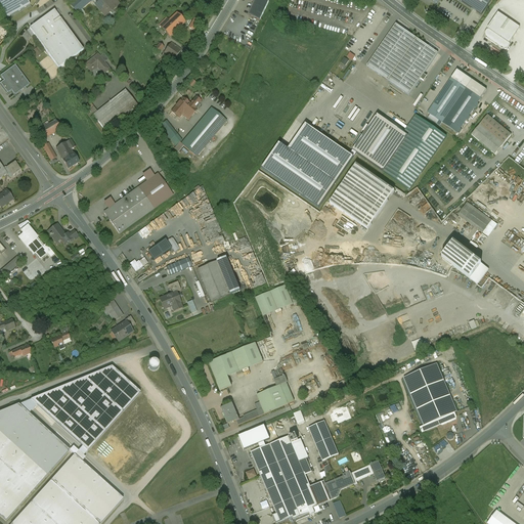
[(0,0),(0,8),(6,19),(31,6),(27,0),(0,0)]
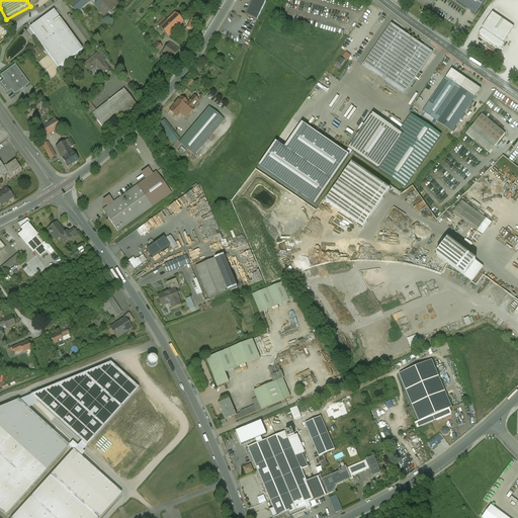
[(82,7),(76,0),(73,0),(69,4),(79,15),(83,12),(80,9),(82,7)]
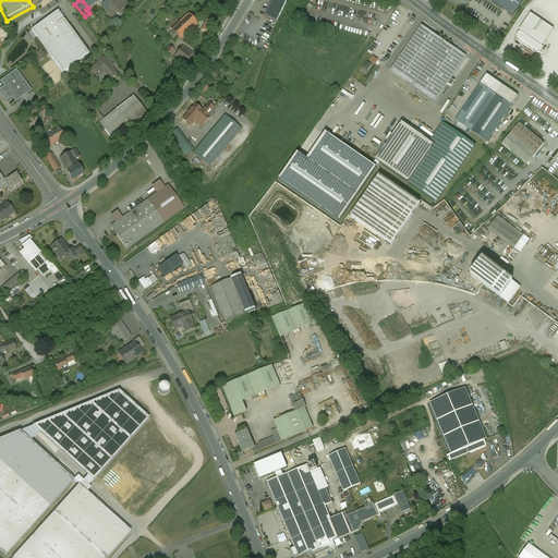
[(117,1),(114,0),(107,0),(101,5),(111,16),(122,8),(117,1)]
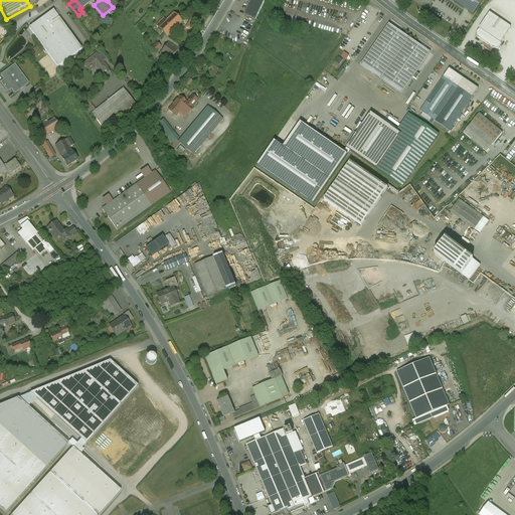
[(265,0),(249,0),(243,14),(255,19),(265,0)]
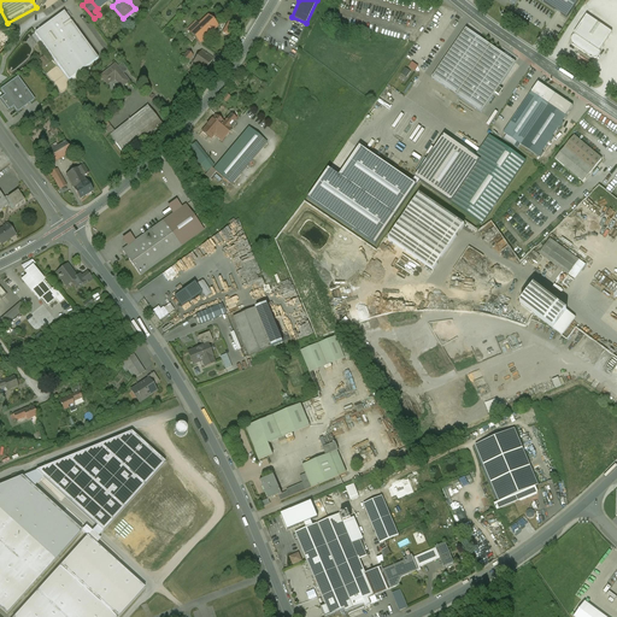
[(580,0),(506,0),(513,5),(517,0),(538,0),(568,19),(580,0)]
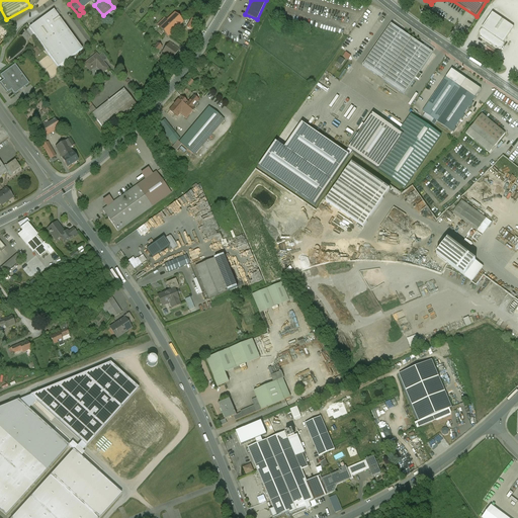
[(58,17),(54,10),(28,28),(58,68),(82,50),(60,19),(62,18),(60,15),(58,17)]
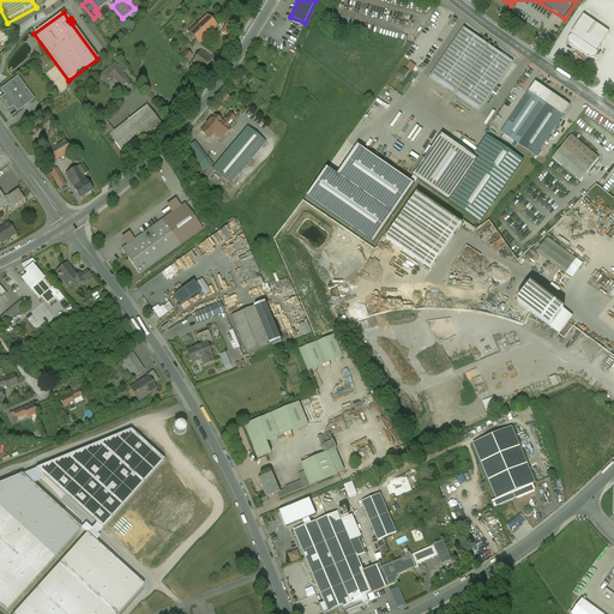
[(217,25),(206,14),(188,32),(198,43),(217,25)]
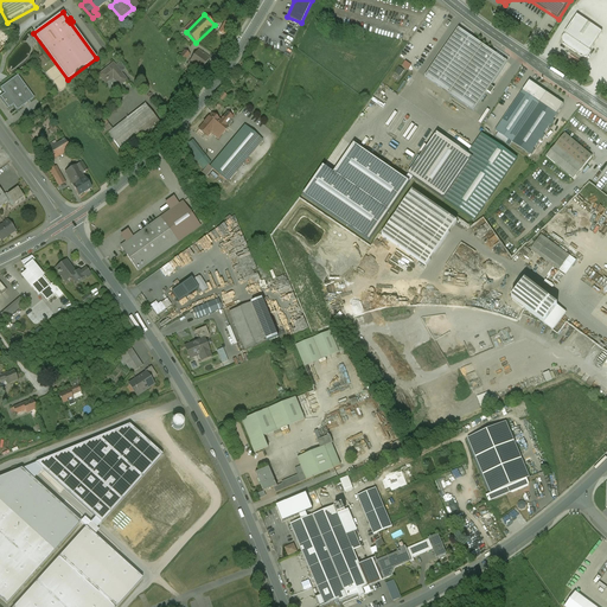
[(605,33),(580,17),(564,39),(566,45),(585,58),(589,57),(594,52),(594,49),(605,33)]
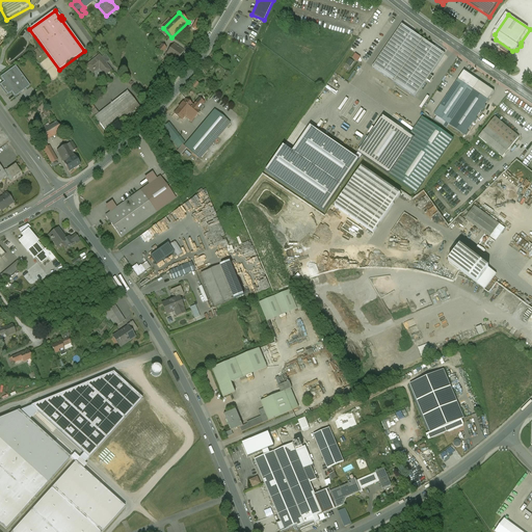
[(202,22),(192,17),(187,27),(196,32),(202,22)]
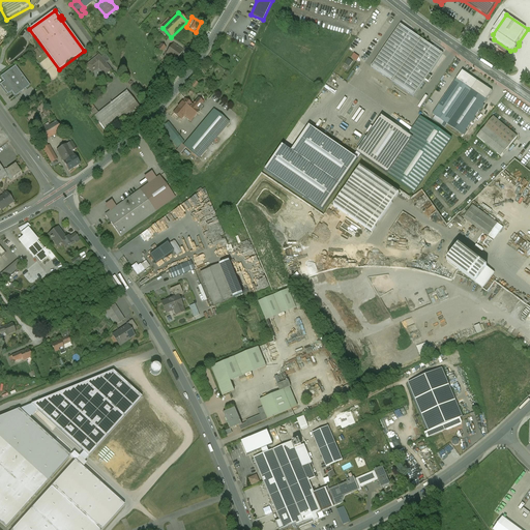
[(421,39),(400,25),(371,67),(391,82),(421,39)]
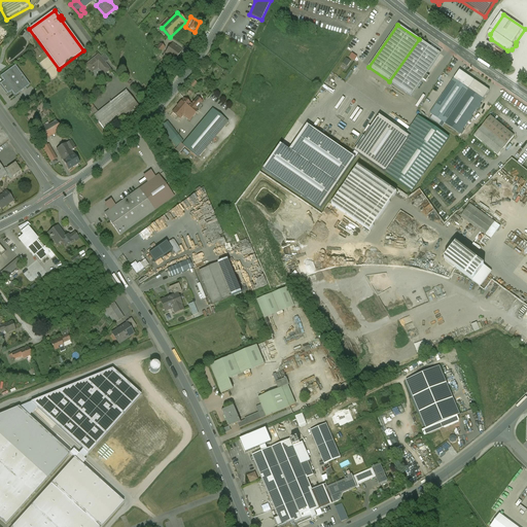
[(440,54),(419,39),(389,81),(411,97),(440,54)]
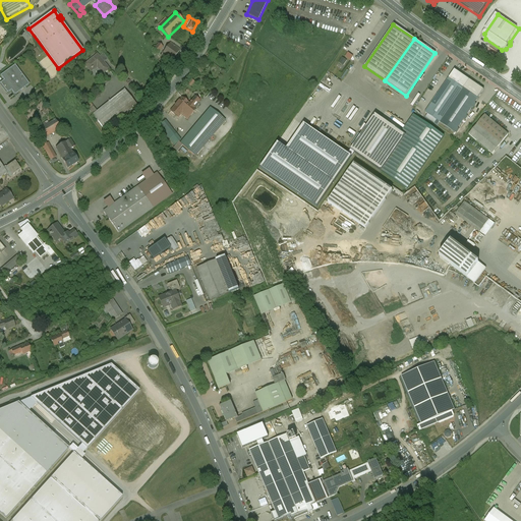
[(161,52),(165,47),(160,43),(156,48),(161,52)]
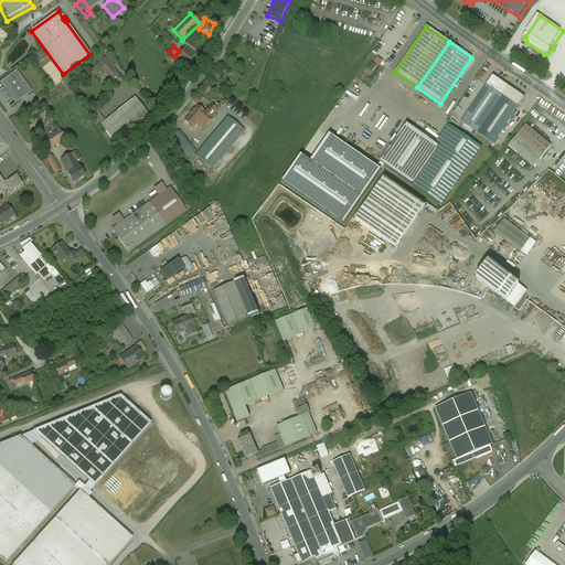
[(194,53),(184,46),(176,59),(187,65),(194,53)]
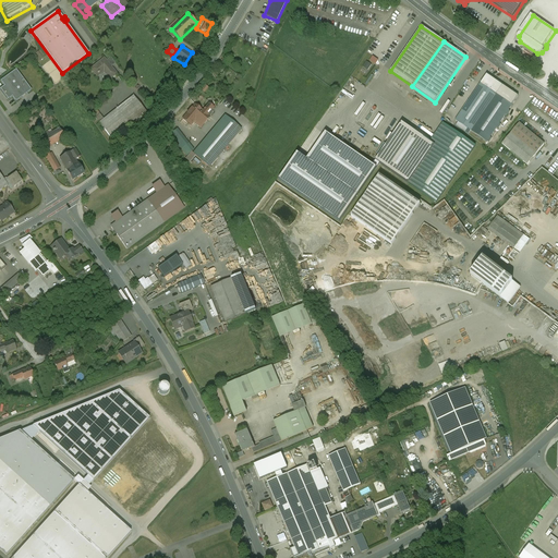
[(36,53),(40,61),(46,58),(43,50),(36,53)]
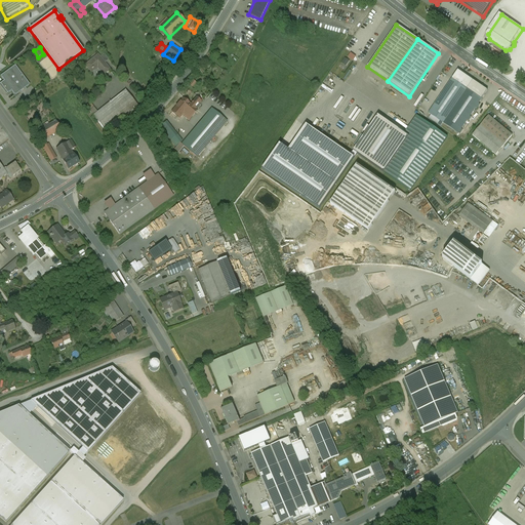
[(98,55),(86,65),(90,72),(96,67),(103,75),(110,70),(98,55)]
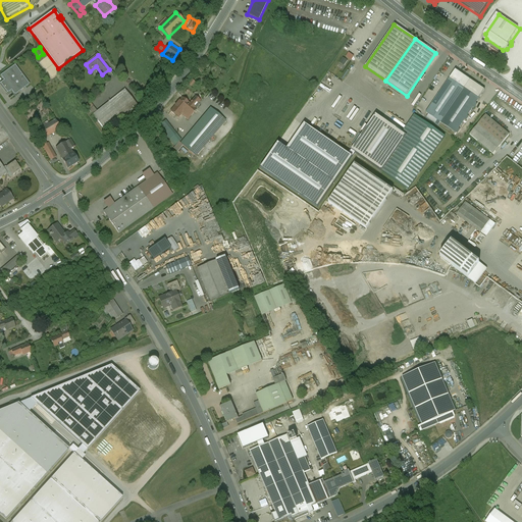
[(29,85),(14,64),(0,74),(0,75),(4,81),(0,84),(7,93),(11,90),(14,95),(29,85)]
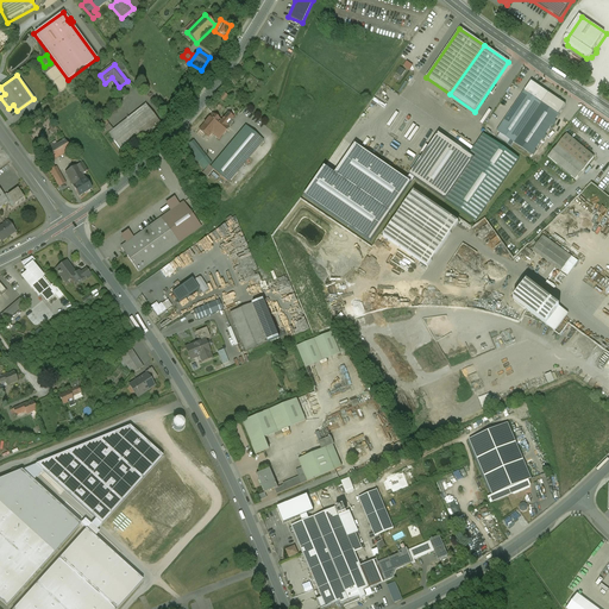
[(531,81),(523,92),(558,115),(565,105),(531,81)]
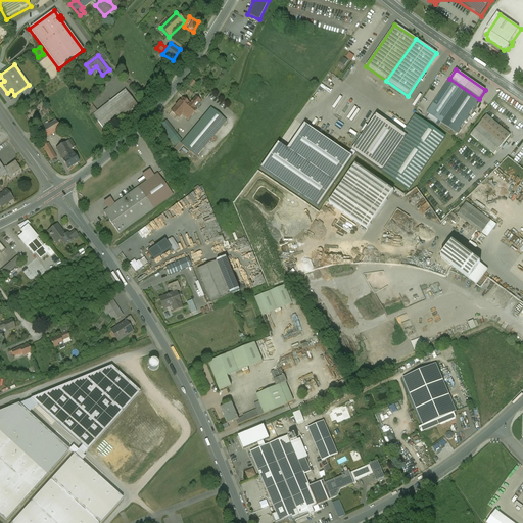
[(479,99),(449,79),(427,113),(456,133),(479,99)]
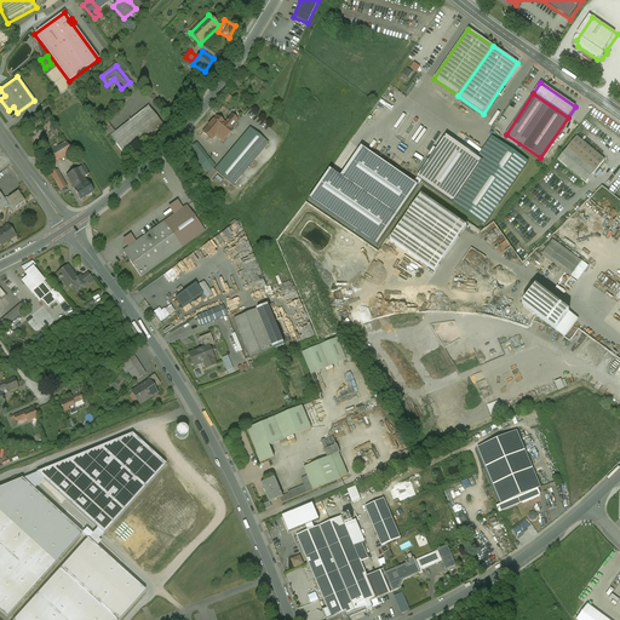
[(164,126),(148,107),(110,137),(125,156),(164,126)]
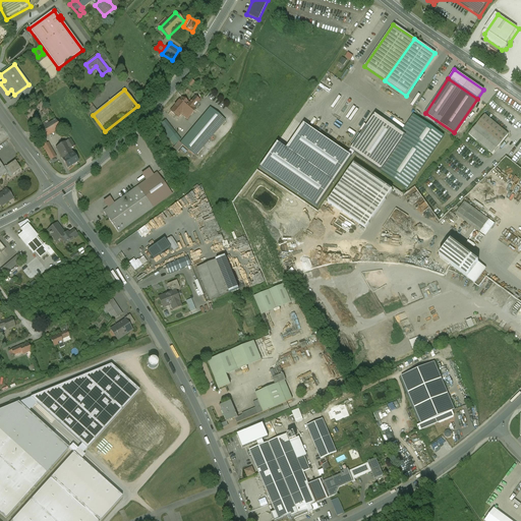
[(102,93),(85,105),(90,109),(105,97),(102,93)]
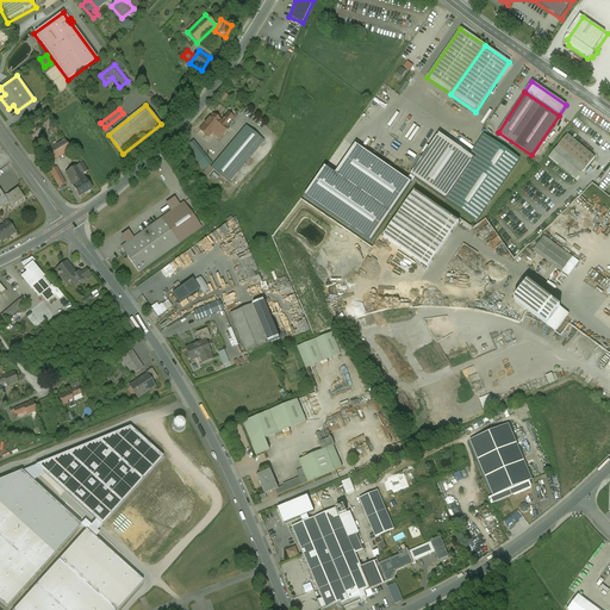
[(213,114),(200,130),(209,138),(211,134),(222,122),(213,114)]
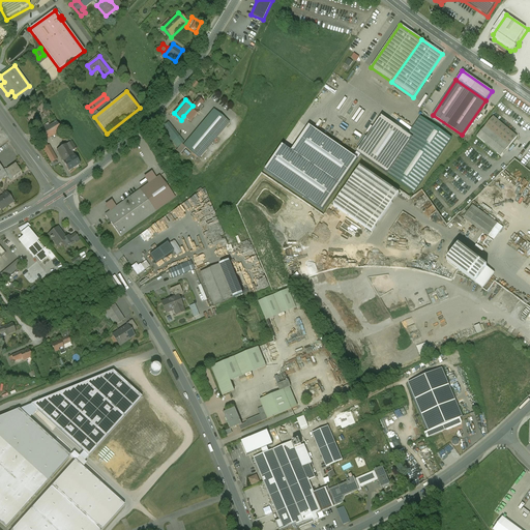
[(193,106),(183,116),(189,121),(190,122),(199,112),(199,111),(203,107),(202,106),(203,105),(203,104),(202,102),(201,102),(198,99),(195,102),(195,104),(193,106)]
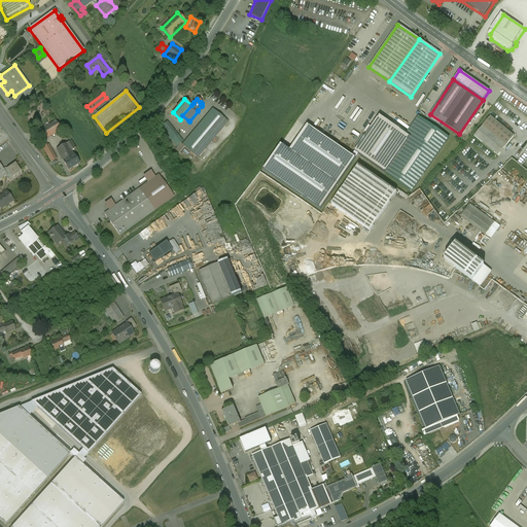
[(229,123),(212,109),(182,145),(198,159),(229,123)]
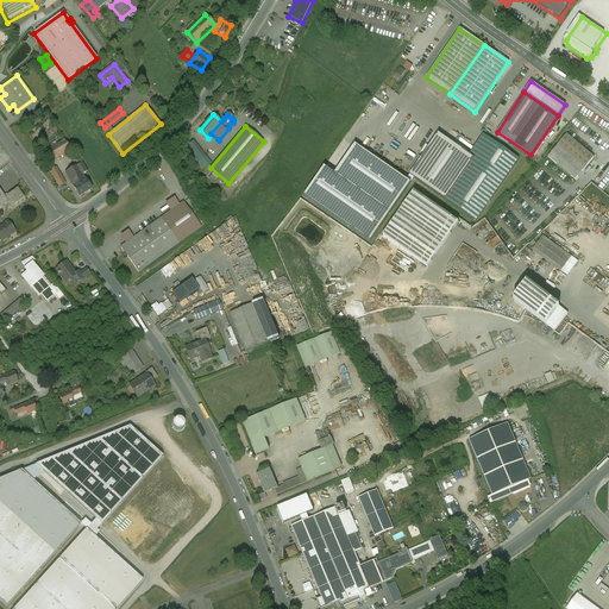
[(446,200),(489,138),(483,133),(468,155),(439,135),(408,181),(412,183),(415,179),(446,200)]
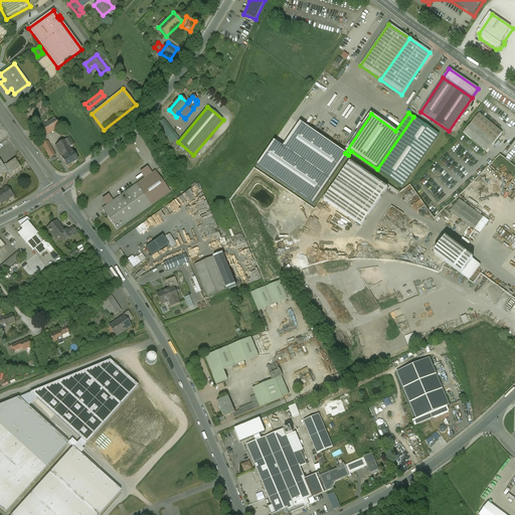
[(481,113),(465,133),(489,153),(506,133),(481,113)]
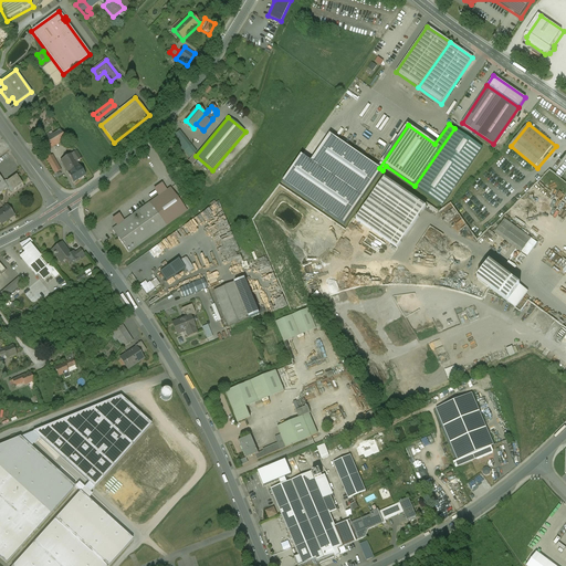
[(482,148),(454,128),(415,186),(442,206),(482,148)]
